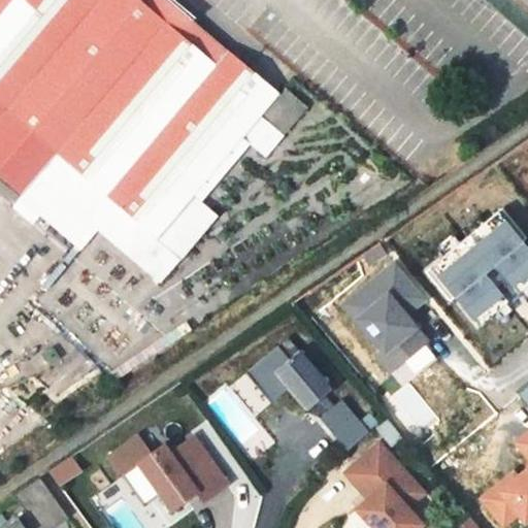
[(0,0),(0,176),(19,193),(56,150),(156,236),(283,92),(230,47),(217,63),(143,0),(0,0)]
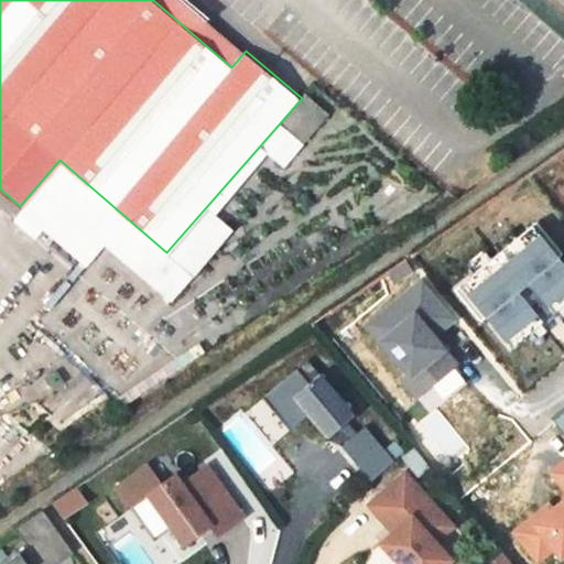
[(246,51),(185,0),(153,0),(231,67),(246,51)]
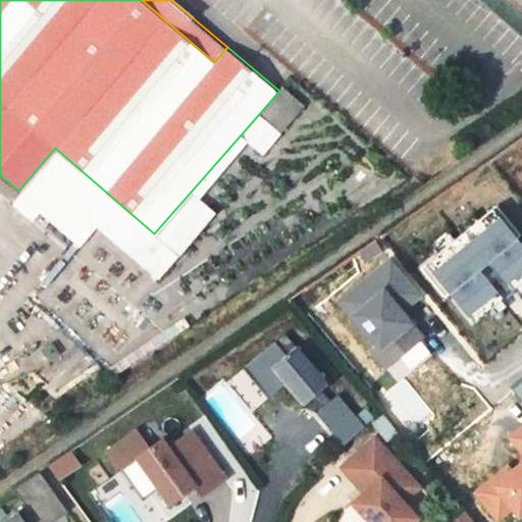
[(284,87),(245,134),(263,150),(304,103),(284,87)]
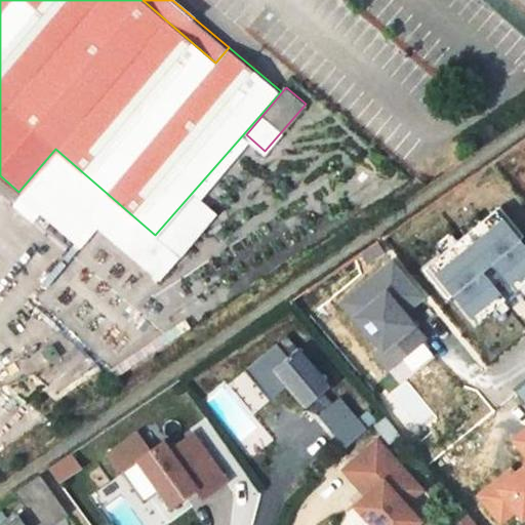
[(55,151),(19,192),(79,244),(96,225),(159,277),(215,211),(194,193),(155,236),(55,151)]
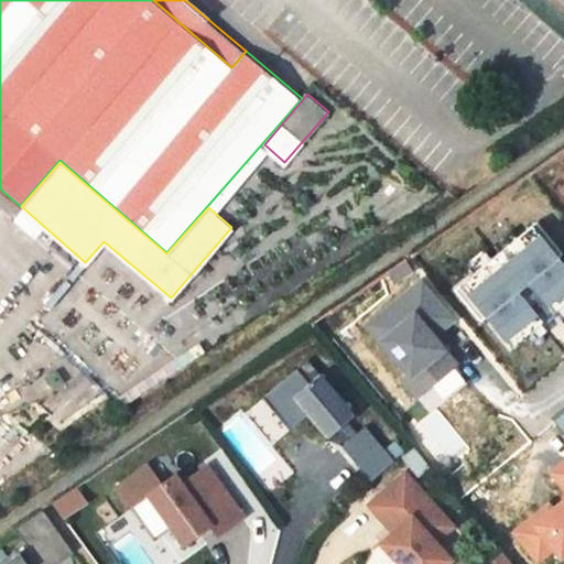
[(563,252),(538,220),(455,288),(481,320),(486,316),(511,347),(543,321),(523,296),(521,297),(516,291),(529,281),(554,312),(563,303),(563,262),(559,257),(563,252)]
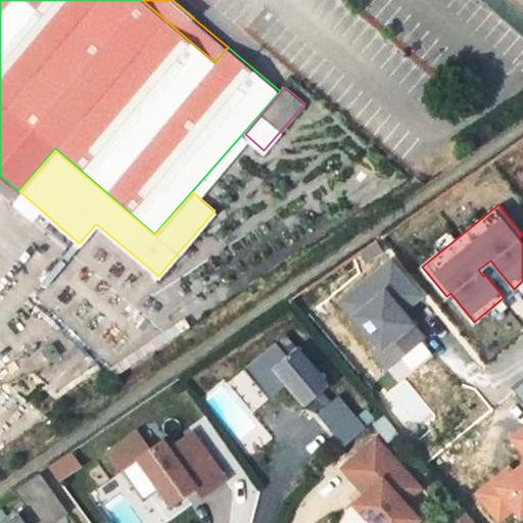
[(422,294),(392,259),(342,300),(381,346),(381,347),(389,341),(400,355),(423,337),(402,311),(422,294)]
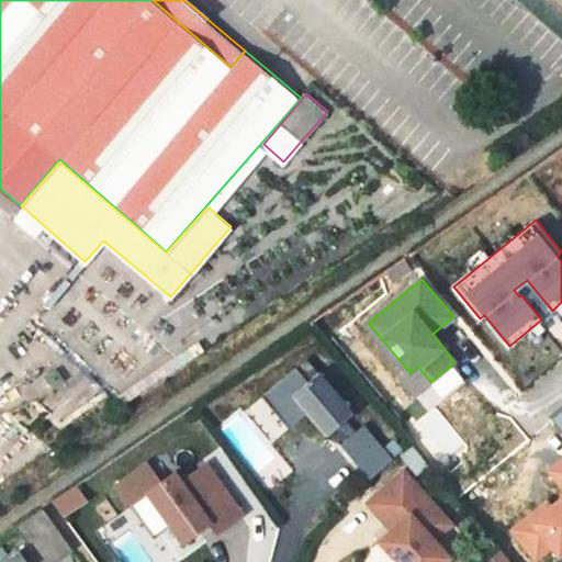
[(541,319),(552,311),(527,280),(514,290),(519,296),(521,295),(541,319)]
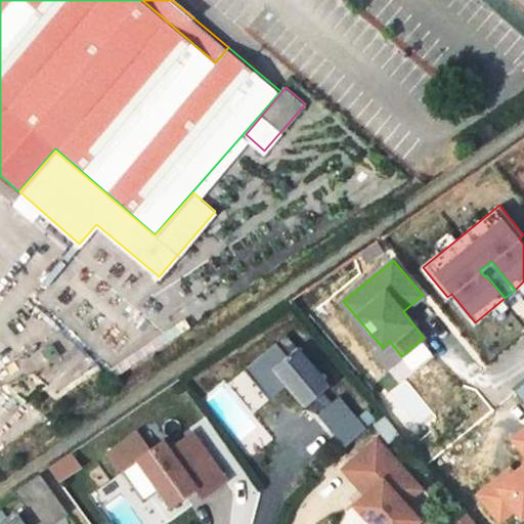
[(438,323),(423,304),(412,313),(427,332),(438,323)]
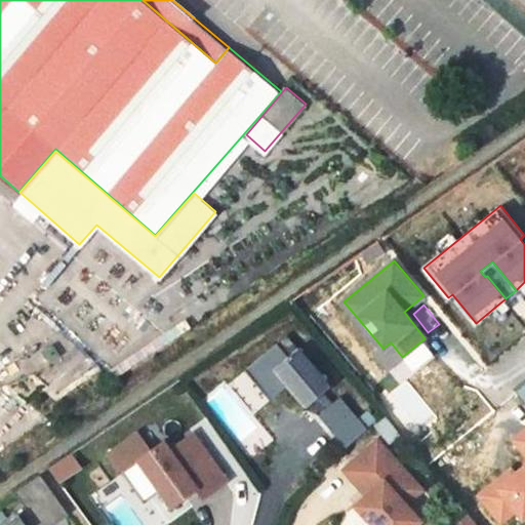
[(280,340),(247,367),(258,381),(265,376),(278,393),(288,384),(306,406),(332,385),(300,345),(290,354),(280,340)]
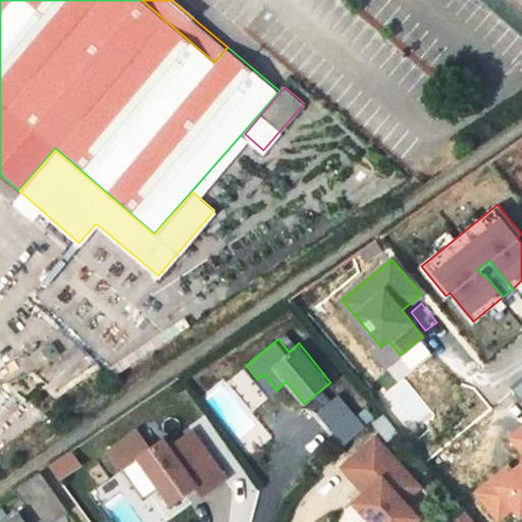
[(388,341),(380,347),(380,346),(374,351),(386,366),(400,355),(388,341)]
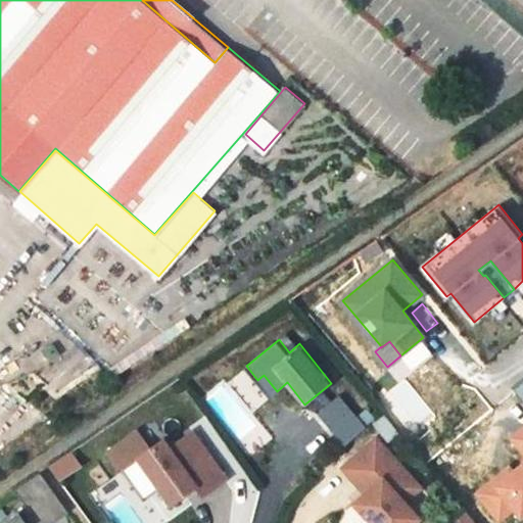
[(264,375),(257,380),(270,396),(277,391),(264,375)]
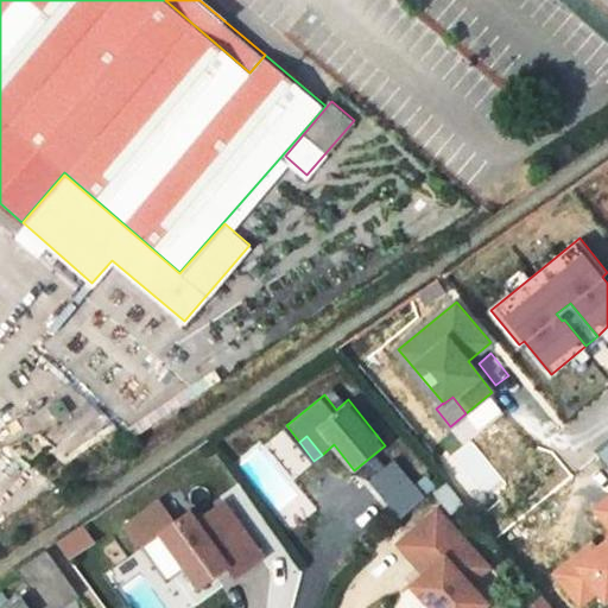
[(394,457),(369,477),(393,507),(418,486),(394,457)]
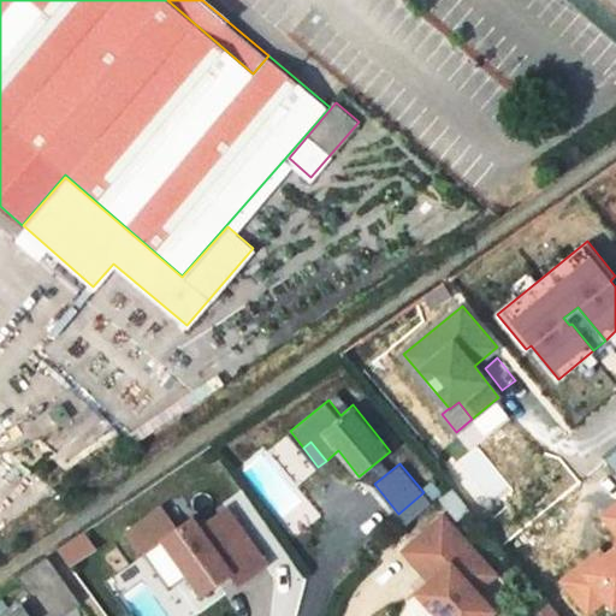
[(424,492),(398,514),(407,523),(431,502),(424,492)]
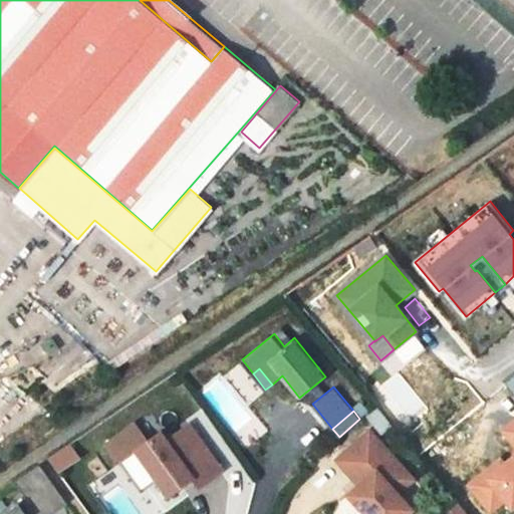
[(513,421),(504,430),(513,442),(513,455),(504,463),(497,470),(493,465),(470,484),(491,510),(505,498),(512,506),(513,504),(513,421)]
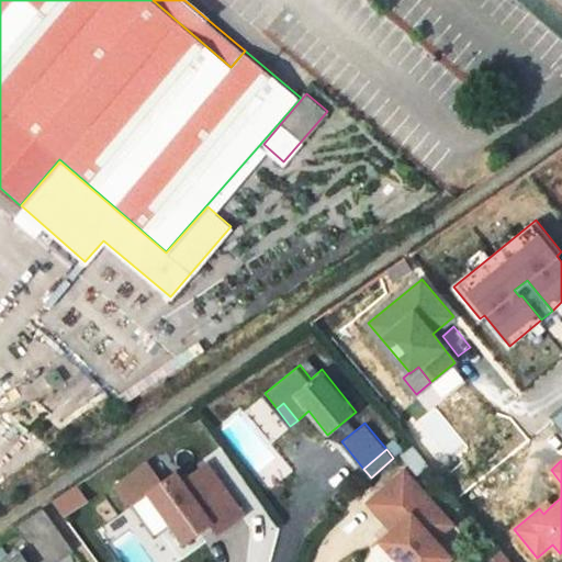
[(116,487),(131,508),(148,495),(184,543),(210,525),(217,535),(244,515),(206,464),(181,483),(175,474),(161,484),(147,464),(116,487)]
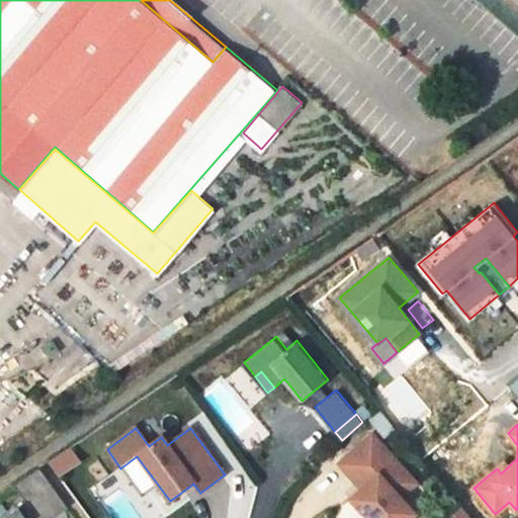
[(372,431),(346,455),(368,480),(362,486),(350,497),(369,517),(406,517),(415,511),(400,495),(416,480),(372,431)]
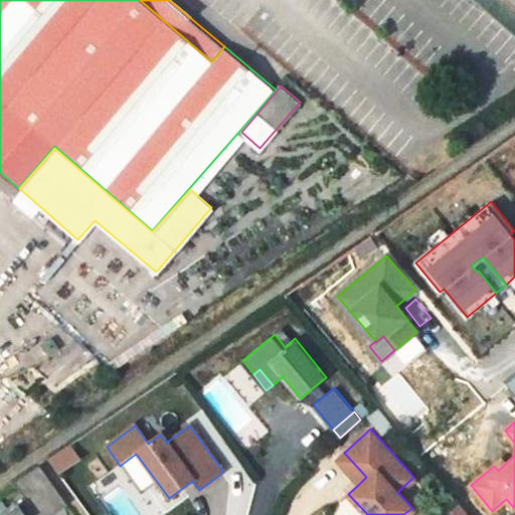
[(69,447),(48,461),(58,474),(78,460),(69,447)]
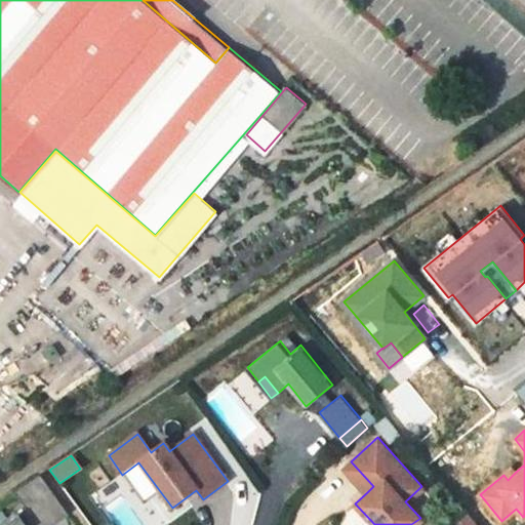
[(351,461),(344,467),(367,492),(373,486),(351,461)]
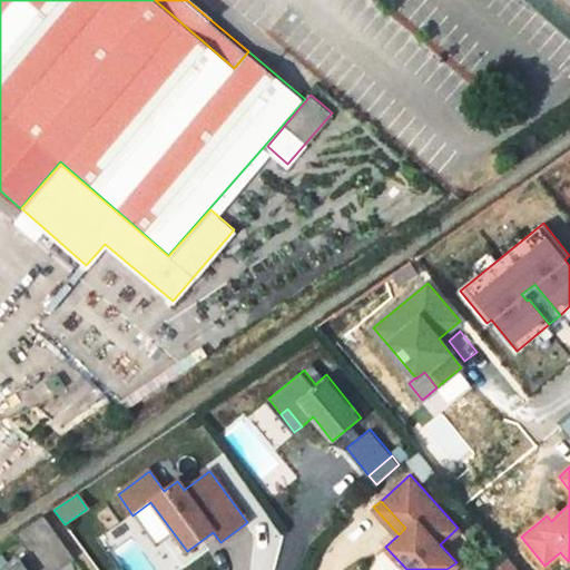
[(554,509),(547,516),(551,521),(559,513),(554,509)]
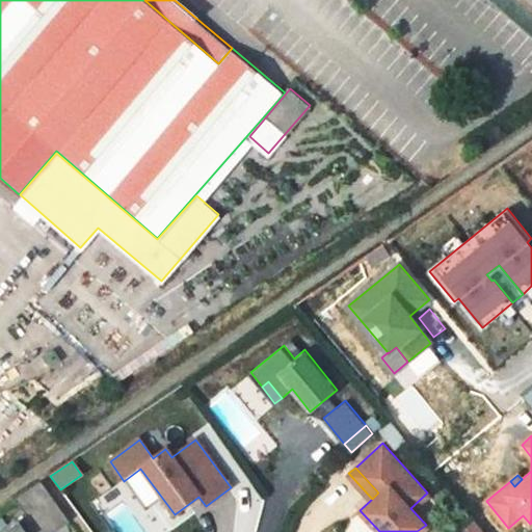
[(0,531),(50,531),(69,520),(42,481),(15,501),(24,514),(0,531)]
